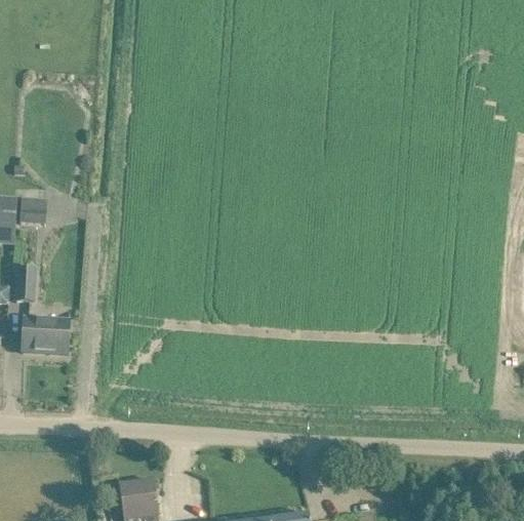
[(0,243),(13,244),(16,197),(0,196),(0,243)]
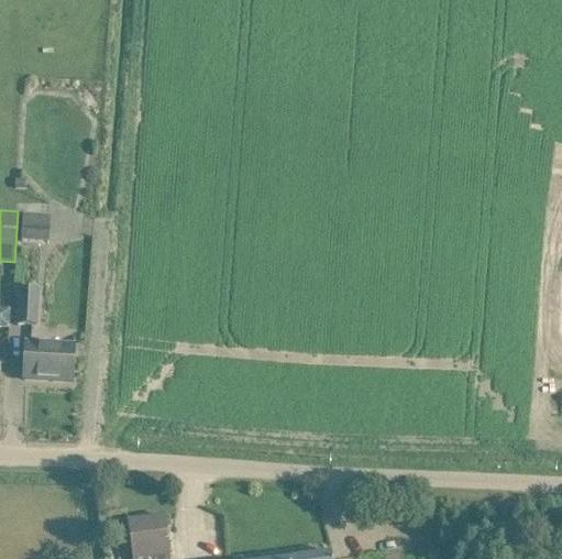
[(48,240),(51,214),(23,212),(22,238),(48,240)]
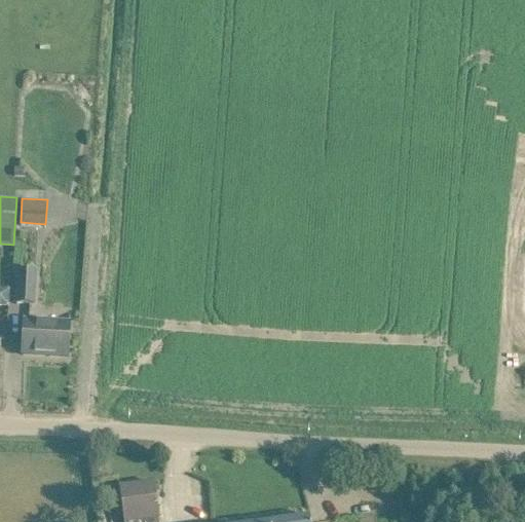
[(37,270),(19,269),(16,302),(35,303),(37,270)]
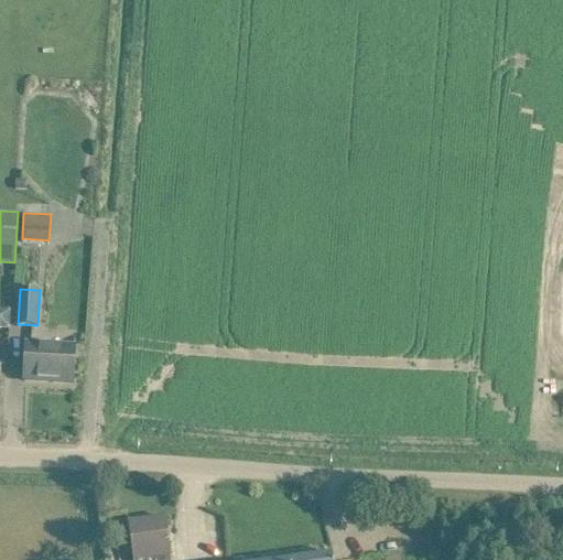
[(75,346),(26,343),(24,378),(73,381),(75,346)]
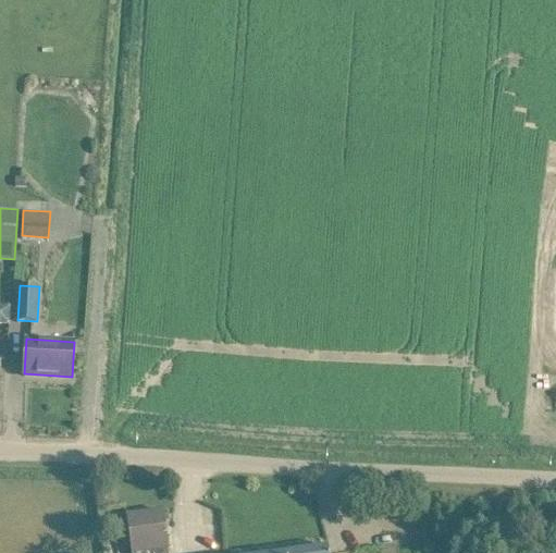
[(168,552),(168,548),(170,548),(168,531),(164,510),(126,515),(130,537),(132,552),(168,552)]
